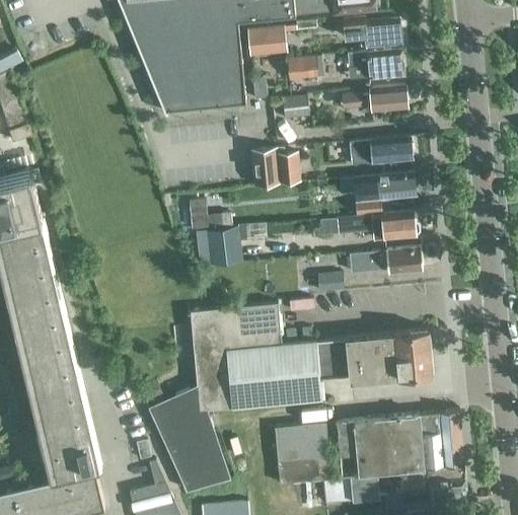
[(117,0),(118,1),(128,25),(131,31),(164,113),(224,106),(244,104),(242,91),(237,38),(236,23),(293,18),(293,16),(334,12),(331,0),(117,0)]
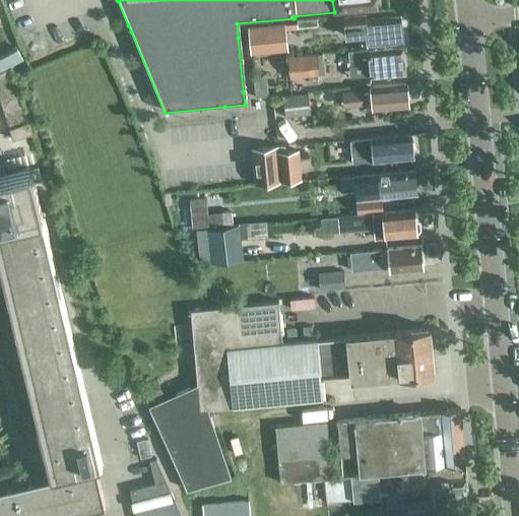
[(332,0),(334,12),(334,14),(375,10),(375,8),(378,5),(377,0),(332,0)]
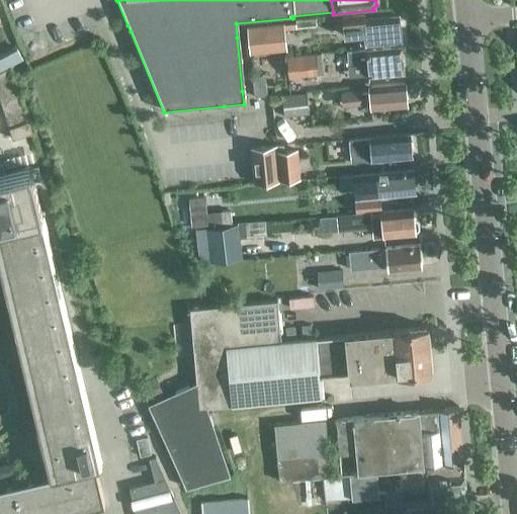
[(365,48),(400,45),(398,18),(363,21),(363,17),(341,19),(343,39),(361,37),(362,44),(365,46),(365,48)]
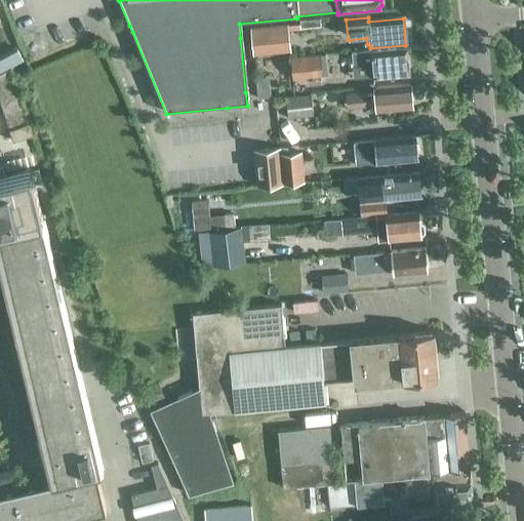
[(288,54),(286,28),(248,31),(251,58),(288,54)]
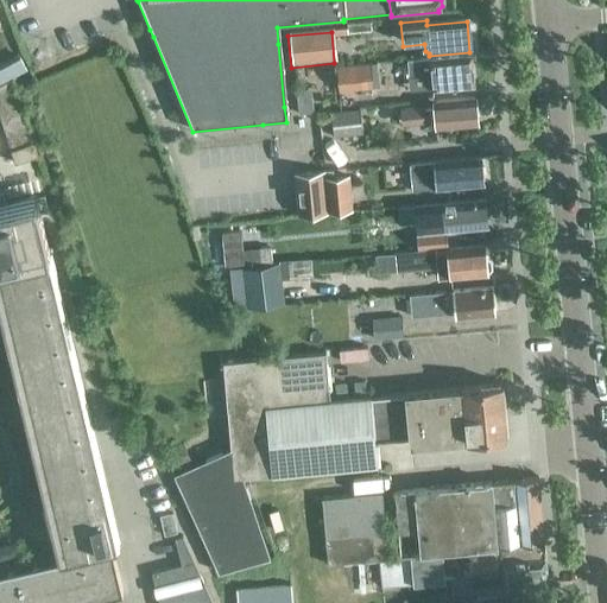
[(413,81),(428,80),(428,90),(432,91),(432,93),(473,89),(469,58),(405,64),(406,78),(412,78),(413,81)]
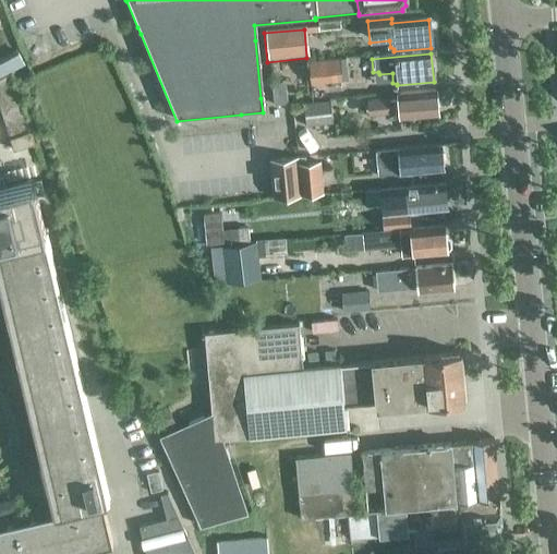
[(344,61),(338,62),(340,84),(347,83),(344,61)]
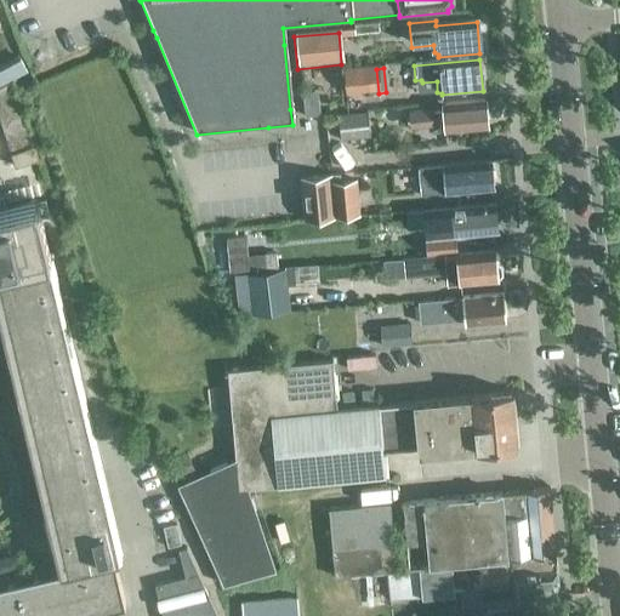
[(345,97),(379,93),(376,69),(342,73),(345,97)]
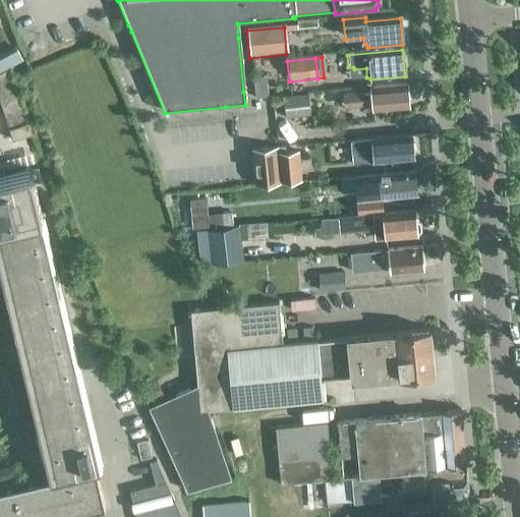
[(0,107),(11,144),(32,136),(10,70),(0,75),(0,107)]
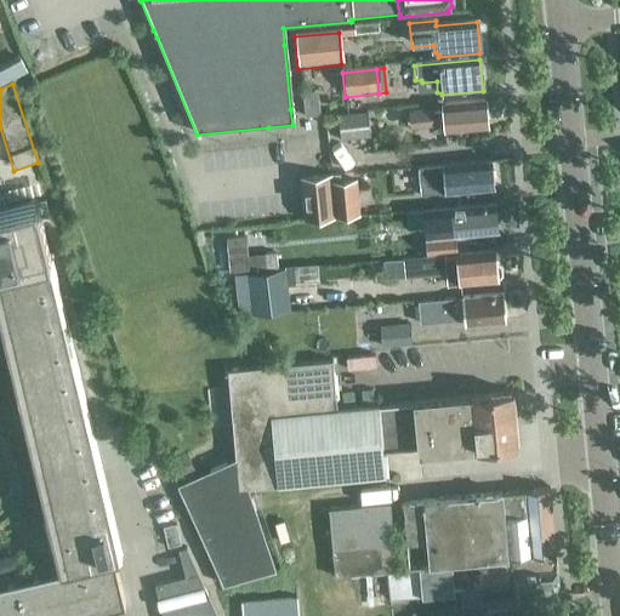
[(444,135),(487,131),(484,103),(442,108),(442,115),(431,117),(431,113),(409,114),(410,130),(443,127),(444,135)]
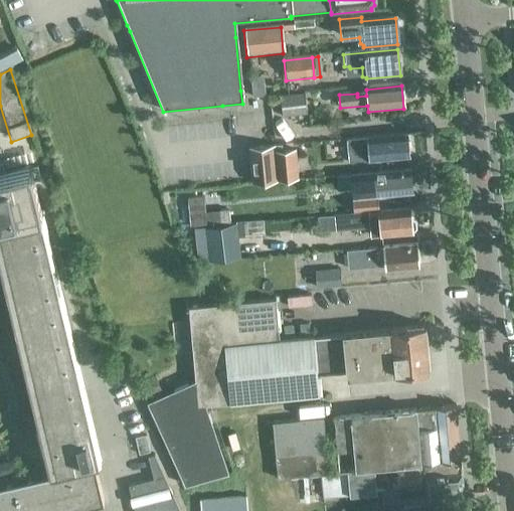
[(303,97),(280,100),(279,100),(282,120),(306,117),(303,97)]
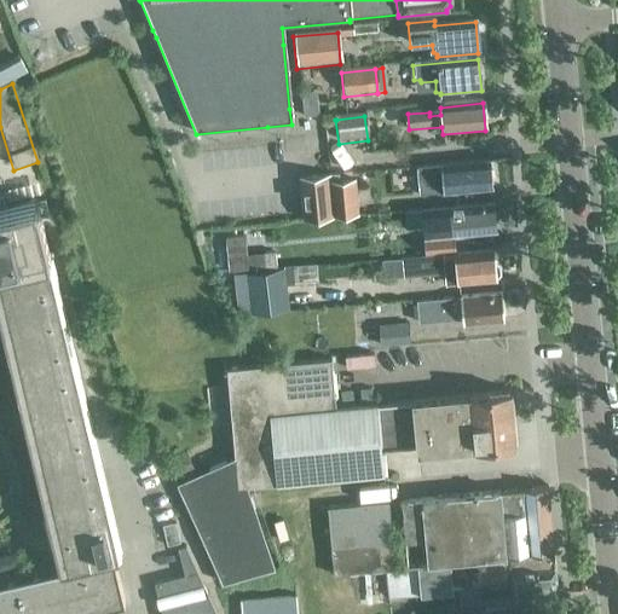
[(487,163),(415,171),(417,197),(491,190),(487,163)]
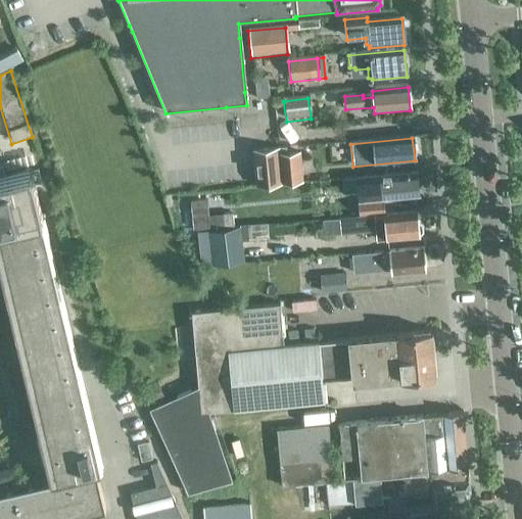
[(277,156),(276,150),(251,153),(254,189),(302,184),(299,154),(277,156)]
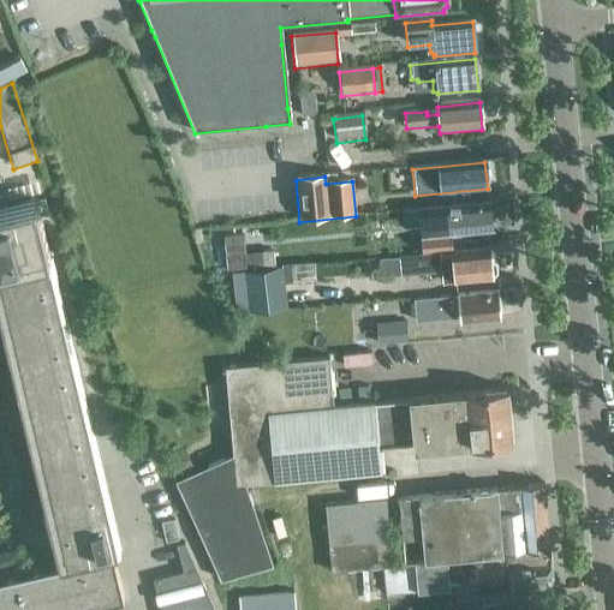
[(94,609),(123,603),(112,558),(118,557),(48,262),(49,262),(35,202),(4,209),(1,198),(0,198),(0,327),(58,570),(0,584),(0,609),(94,609)]
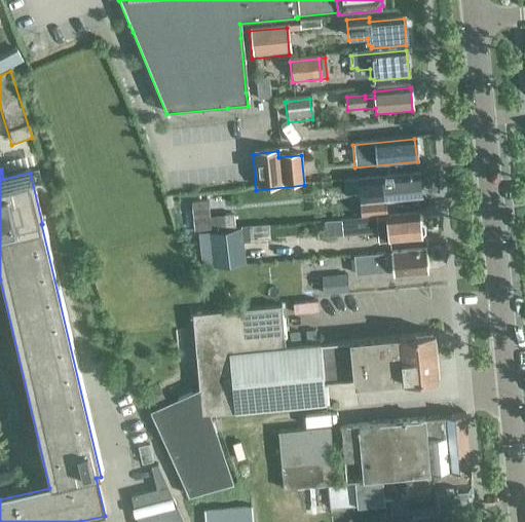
[(418,176),(359,181),(361,204),(383,202),(388,202),(390,203),(395,203),(397,201),(420,199),(418,176)]
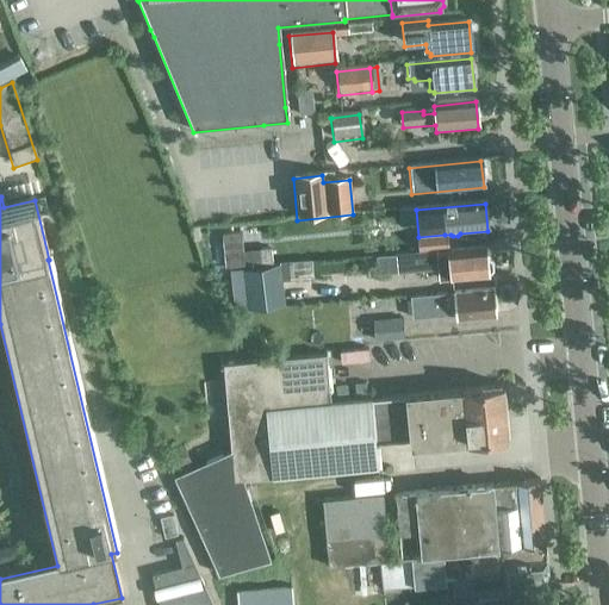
[(418,255),(446,251),(445,238),(417,241),(418,255)]
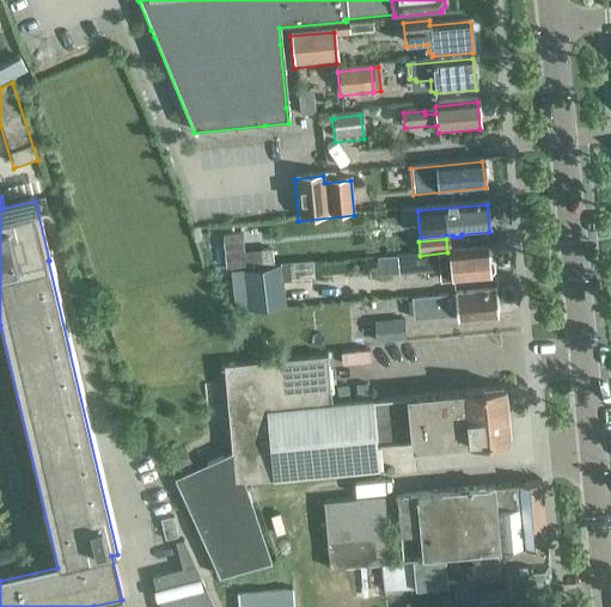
[(487,250),(420,256),(395,258),(397,277),(439,274),(443,269),(443,268),(451,267),(452,283),(489,280),(489,277),(493,273),(493,265),(488,262),(487,250)]
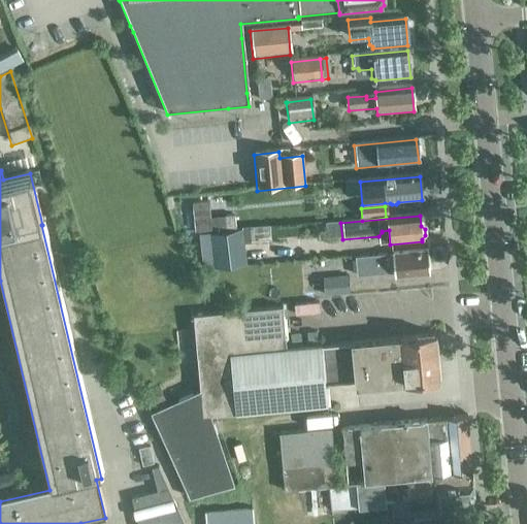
[(245,266),(241,232),(208,236),(212,270),(245,266)]
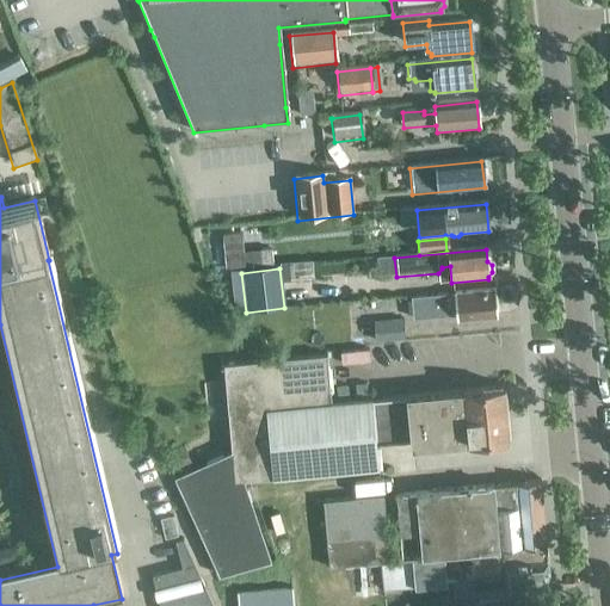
[(412,322),(455,317),(456,322),(497,319),(494,292),(410,300),(412,322)]
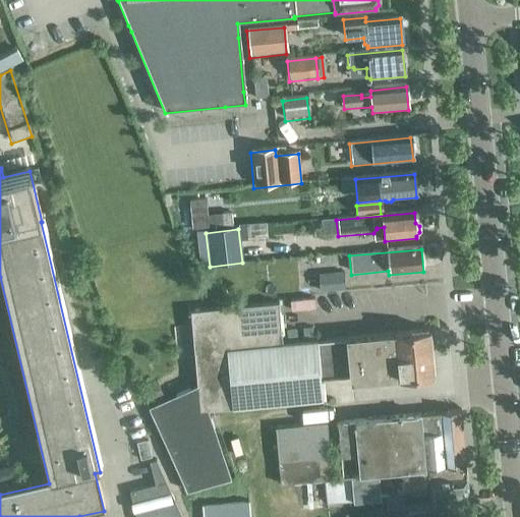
[(320,293),(344,291),(342,275),(318,278),(320,293)]
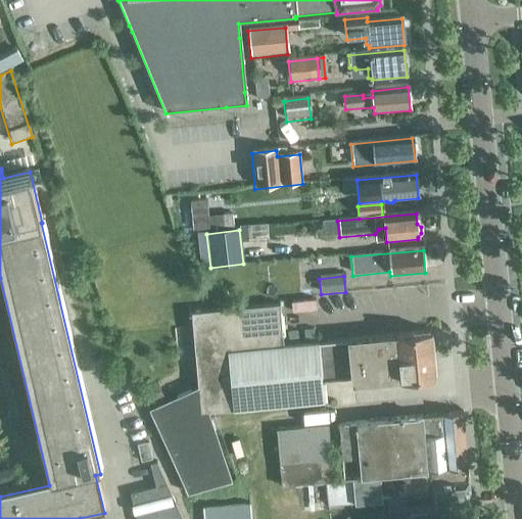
[(232,412),(323,404),(321,382),(350,380),(351,386),(400,381),(400,382),(435,379),(431,334),(396,337),(347,341),(347,342),(318,345),(318,344),(282,347),(279,307),(191,315),(197,389),(206,415),(232,412)]
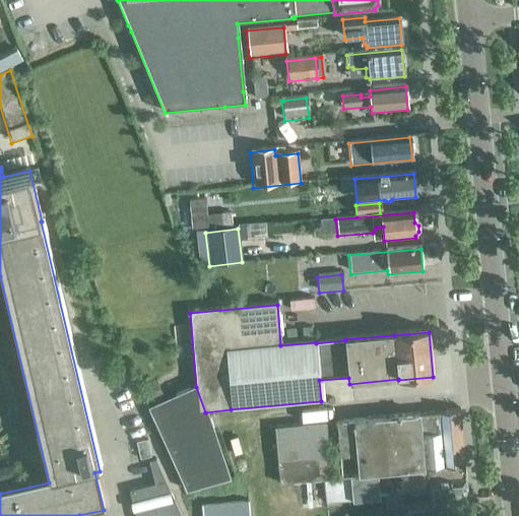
[(163,399),(155,382),(137,389),(145,407),(163,399)]
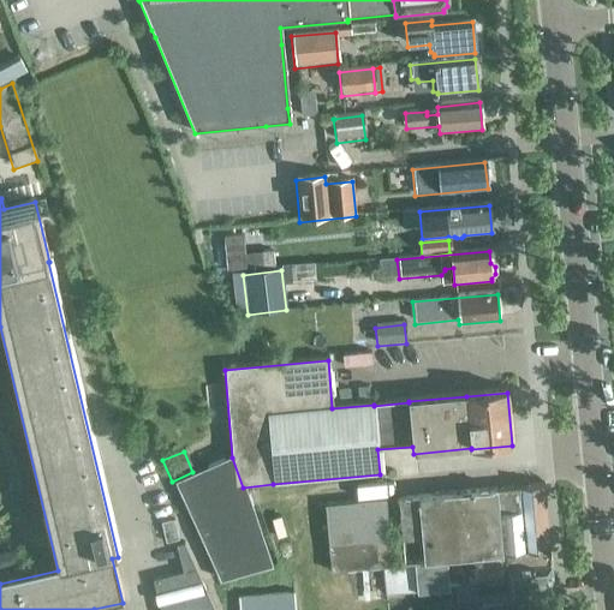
[(270,567),(232,458),(174,483),(220,582),(270,567)]
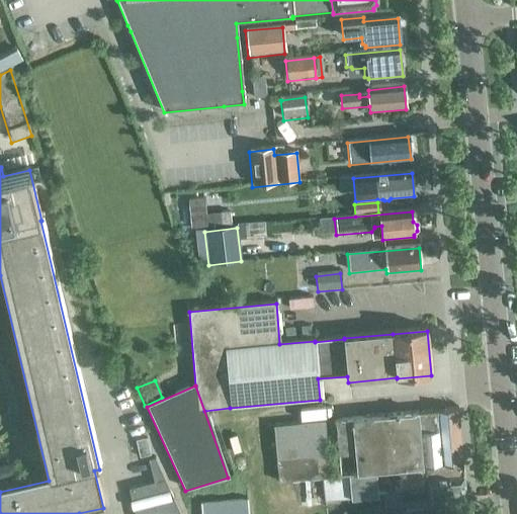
[(452,411),(335,422),(340,477),(348,476),(349,479),(351,501),(351,502),(377,500),(377,496),(427,492),(428,501),(422,502),(422,503),(405,505),(406,513),(466,513),(457,411),(452,411)]
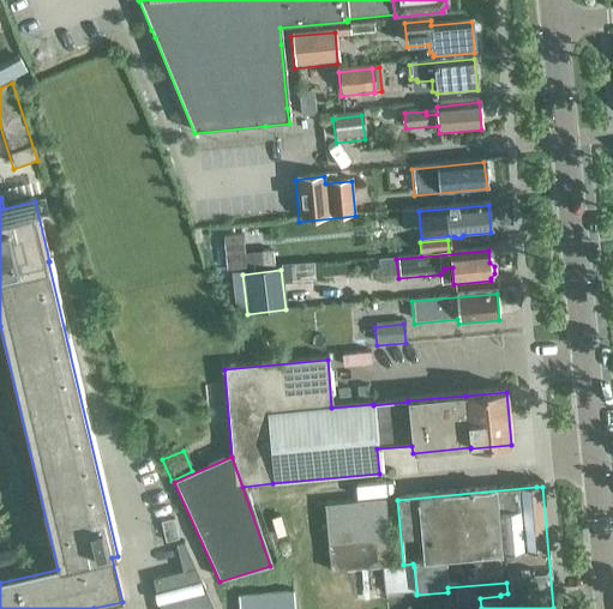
[(384,501),(324,507),(330,574),(337,574),(365,571),(382,570),(390,570),(384,501)]
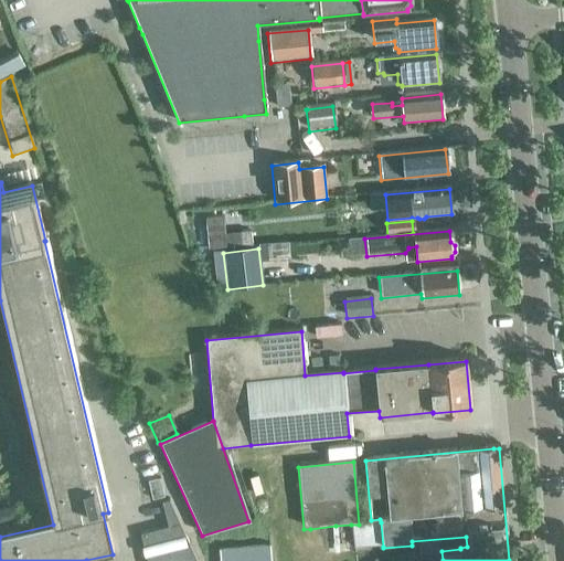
[(151,503),(163,499),(159,482),(147,484),(151,503)]
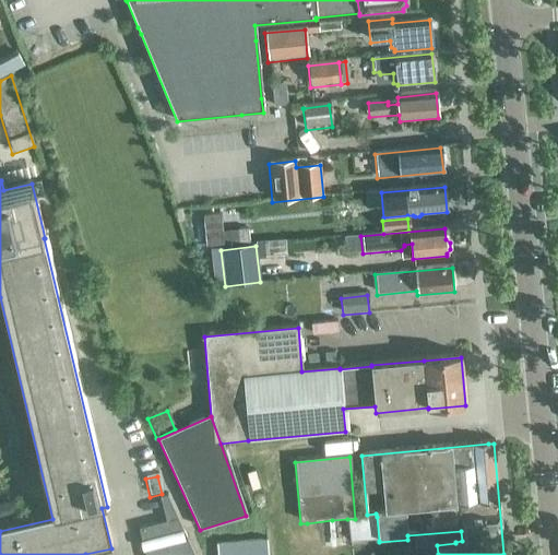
[(166,523),(138,530),(138,531),(141,544),(182,533),(177,520),(166,523)]
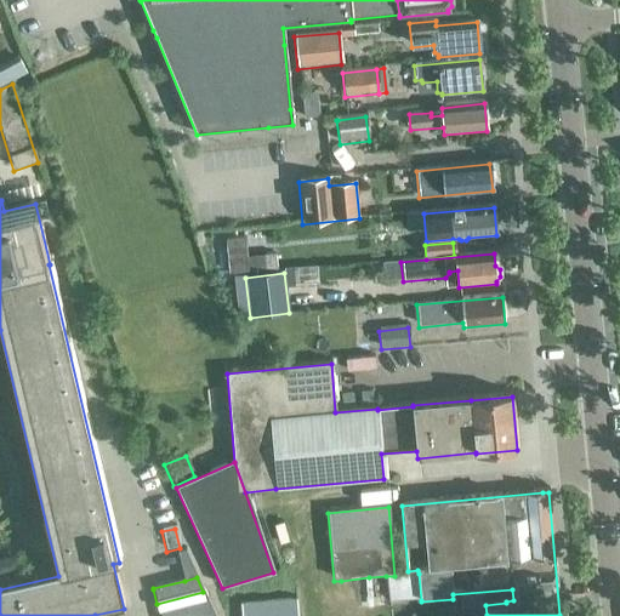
[(461,611),(481,609),(479,597),(460,599),(461,611)]
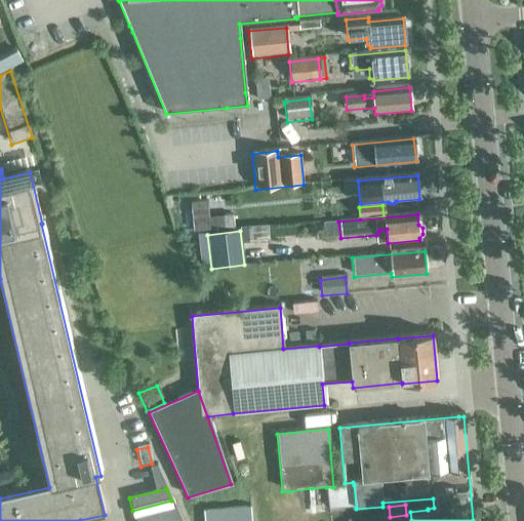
[(173,508),(134,518),(135,520),(180,520),(174,508),(173,508)]
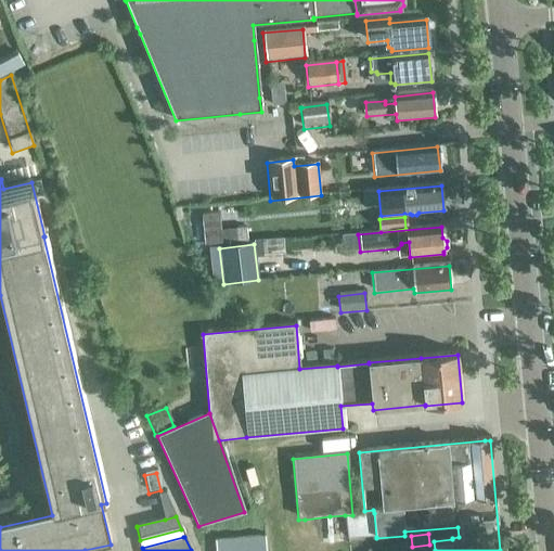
[(265,550),(263,538),(215,542),(215,550),(265,550)]
